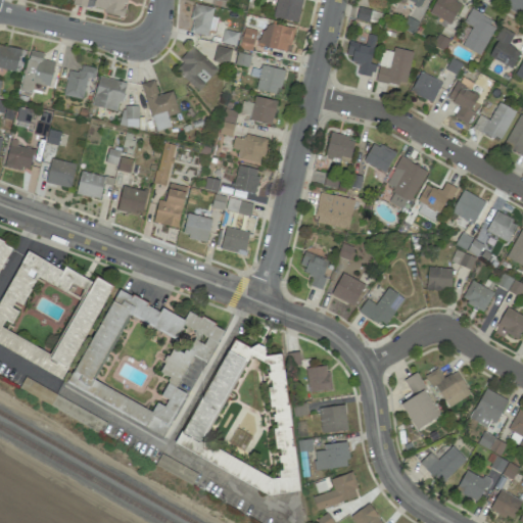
[(126,0),(73,0),(73,5),(123,15),(126,0)]
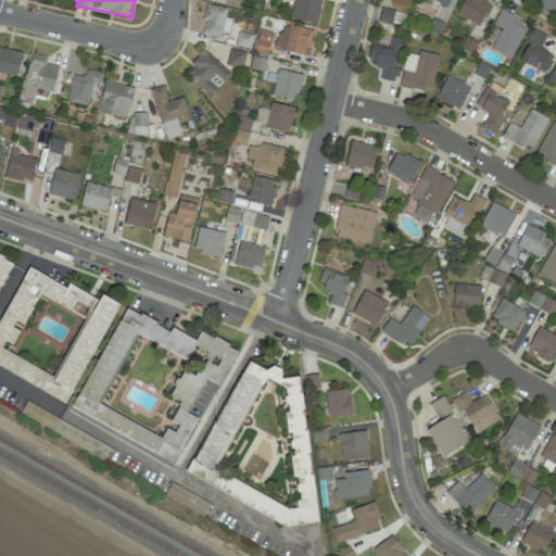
[(317,23),(320,0),(293,0),(290,19),(317,23)]
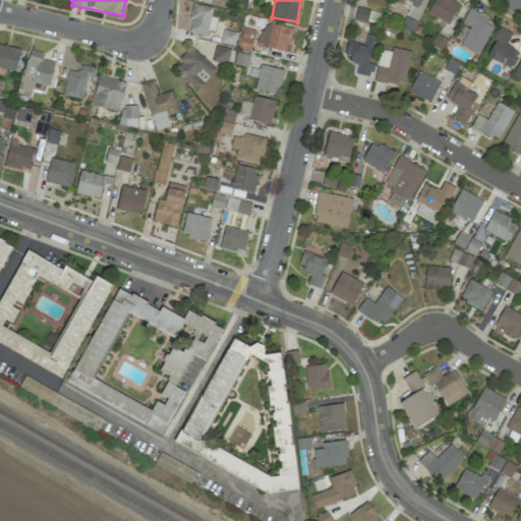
[(433,0),(428,14),(451,23),(459,2),(453,0),(433,0)]
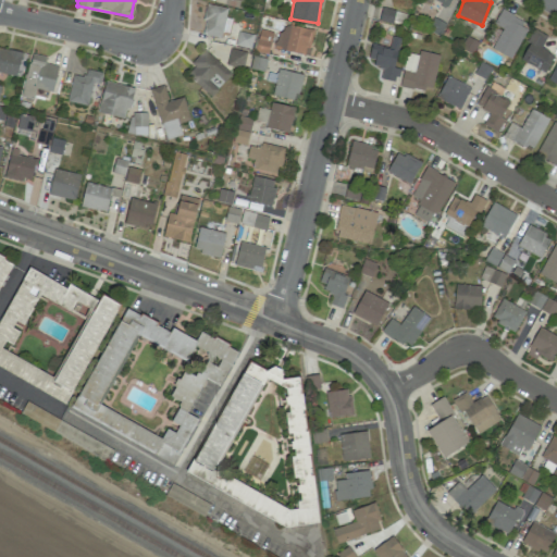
[(230,19),(225,17),(227,9),(207,3),(200,34),(224,39),(230,19)]
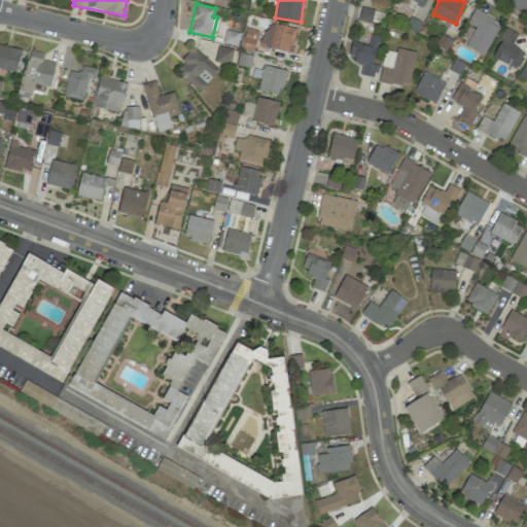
[(358,18),(379,24),(382,13),(361,7),(358,18)]
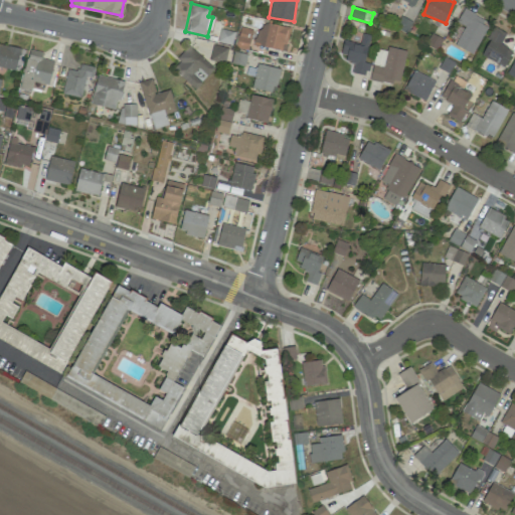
[(472,54),(489,24),(464,10),(457,22),(465,27),(455,45),(472,54)]
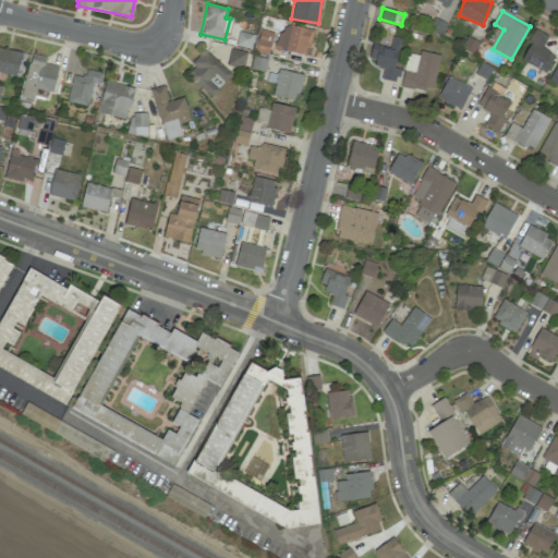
[(313,32),(282,24),(276,48),(307,56),(313,32)]
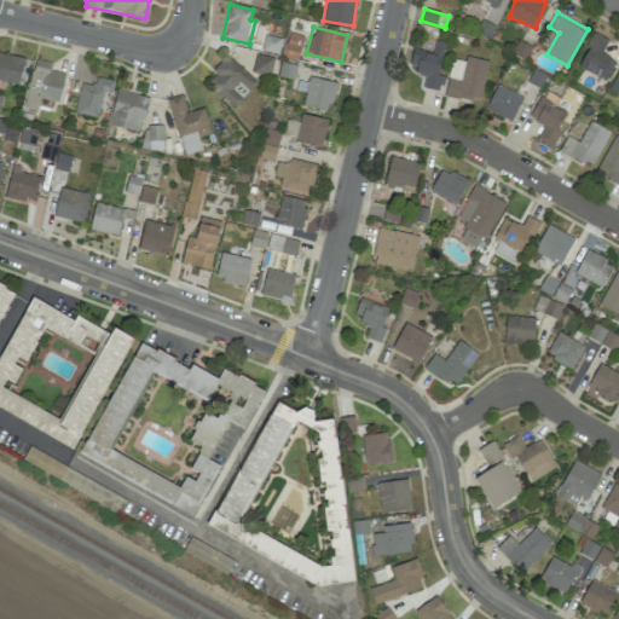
[(578,68),(607,80),(615,61),(601,55),(607,39),(593,33),(578,68)]
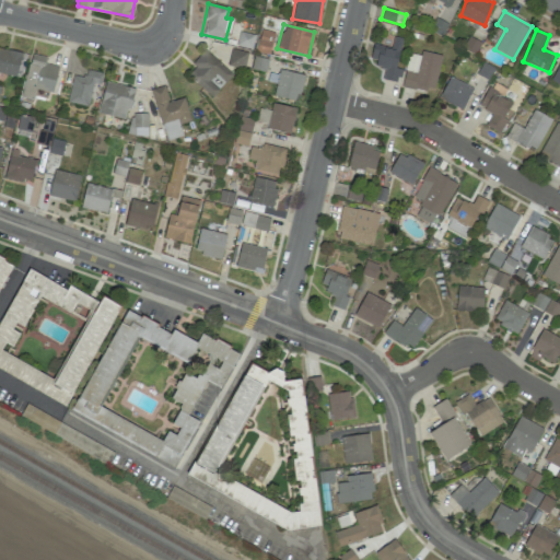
[(273,32),(264,31),(261,46),(271,47),(273,32)]
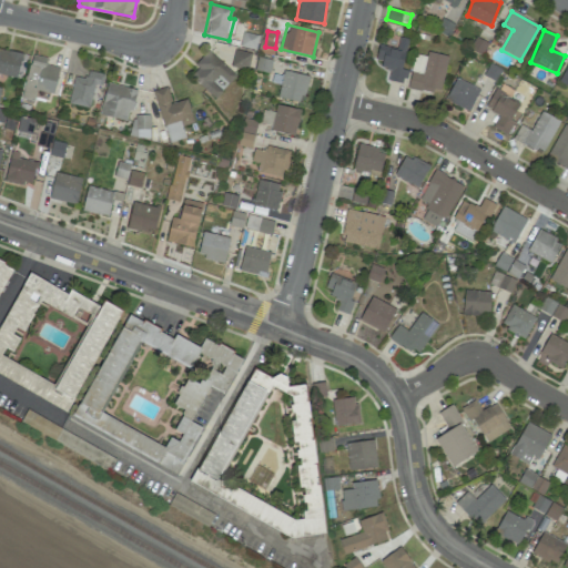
[(259,36),(243,32),(240,47),(255,50),(259,36)]
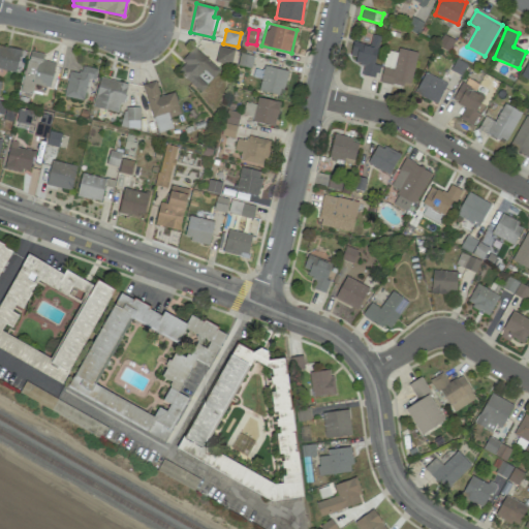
[(376,78),(378,65),(375,65),(378,38),(371,37),(370,45),(352,42),(349,60),(362,61),(360,75),(376,78)]
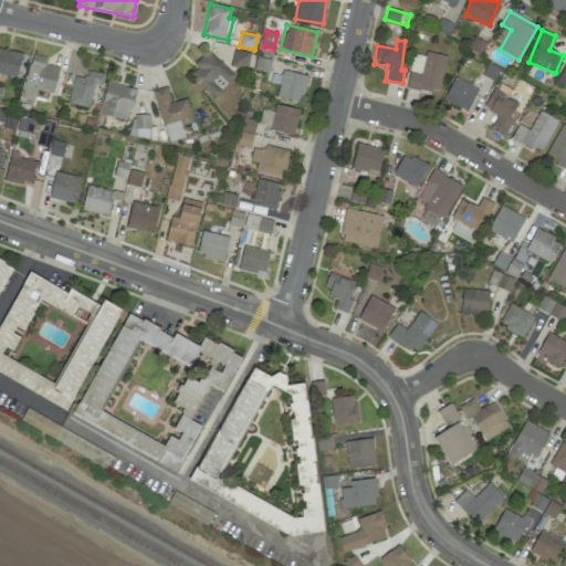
[(0,73),(17,79),(23,55),(0,48),(0,73)]
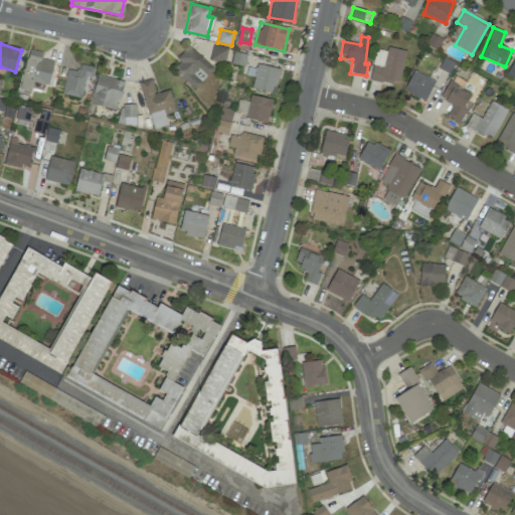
[(223,64),(228,49),(213,44),(208,60),(223,64)]
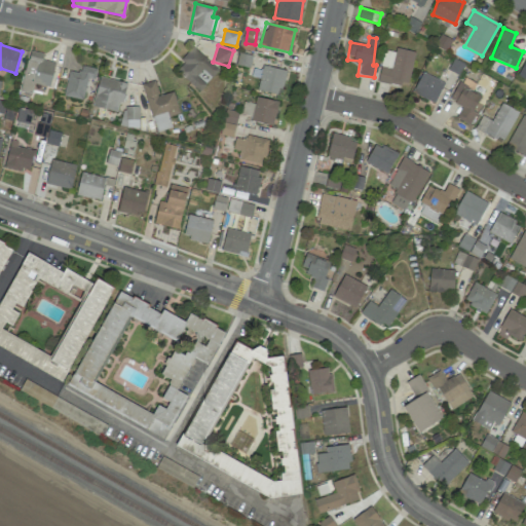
[(218,70),(192,46),(179,61),(184,65),(177,72),(198,91),(205,84),(197,77),(203,70),(211,78),(218,70)]
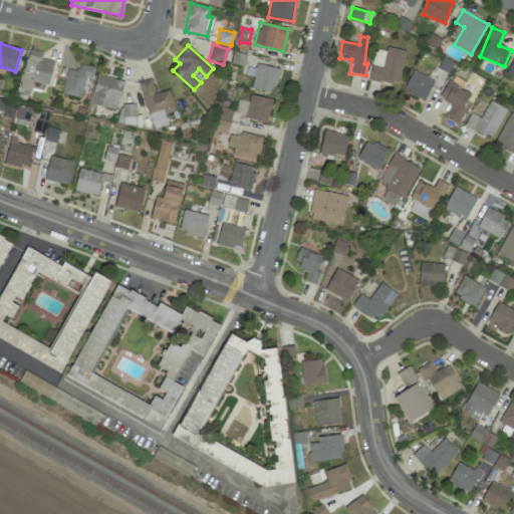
[(398,85),(406,51),(387,46),(386,51),(375,49),(368,77),(398,85)]
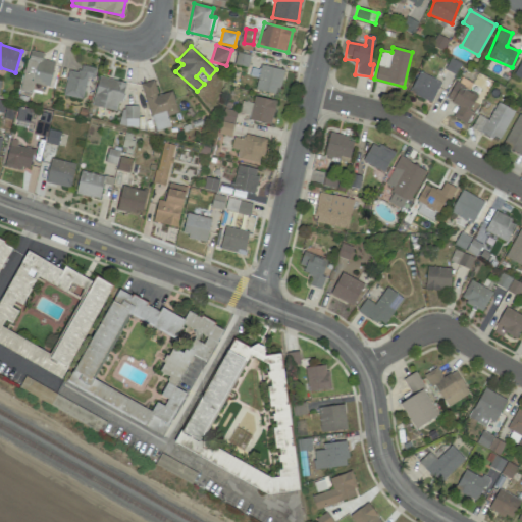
[(55,62),(42,59),(43,53),(30,50),(19,90),(31,93),(34,83),(49,87),(55,62)]
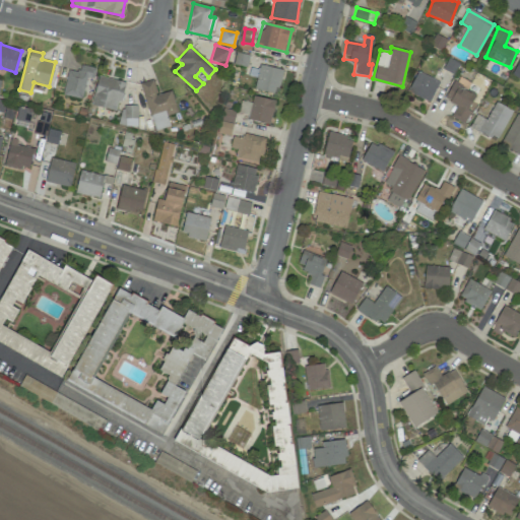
[(234,64),(246,66),(248,55),(236,53),(234,64)]
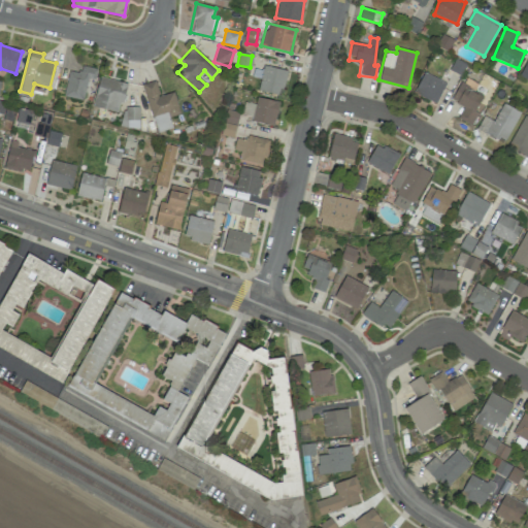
[(527,59),(519,76),(527,80),(527,59)]
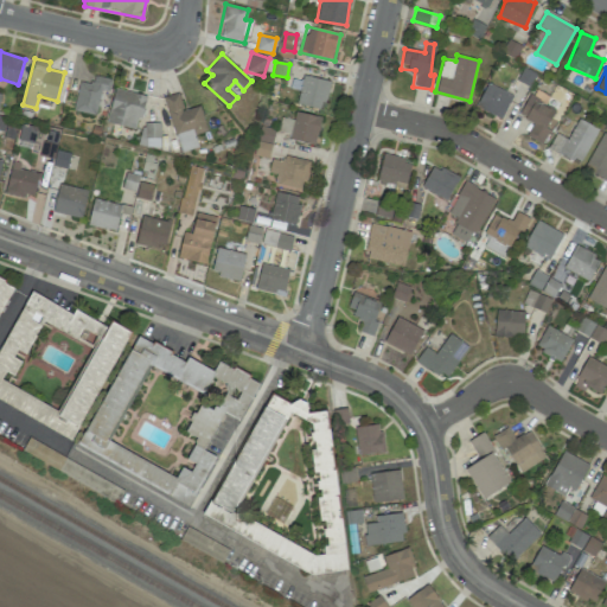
[(112,80),(95,75),(93,84),(81,81),(72,110),(95,116),(102,90),(108,91),(112,80)]
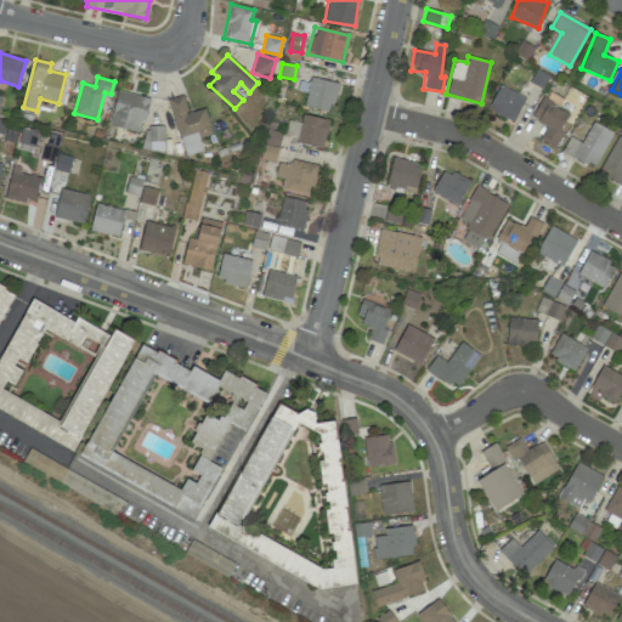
[(299,82),(298,90),(306,92),(304,107),(331,113),(337,83),(309,78),(309,83),(299,82)]
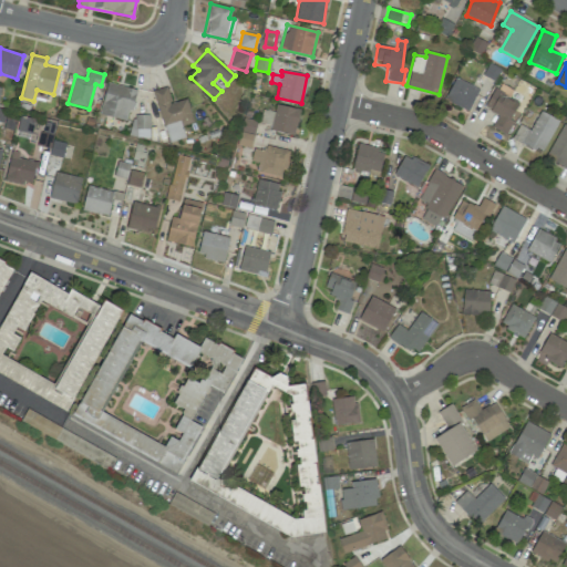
[(478,89),(455,78),(444,100),(468,112),(478,89)]
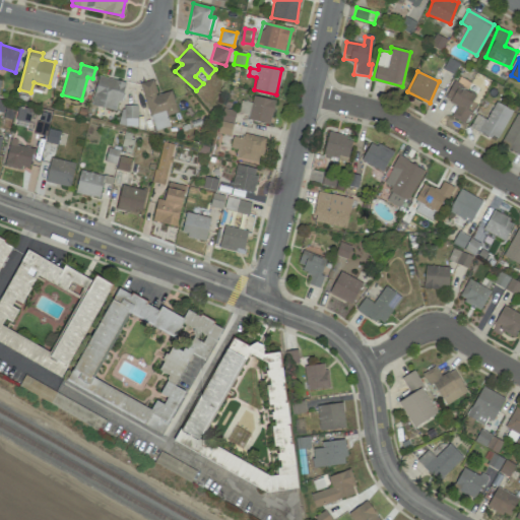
[(116,110),(117,101),(122,102),(125,81),(98,76),(91,106),(116,110)]
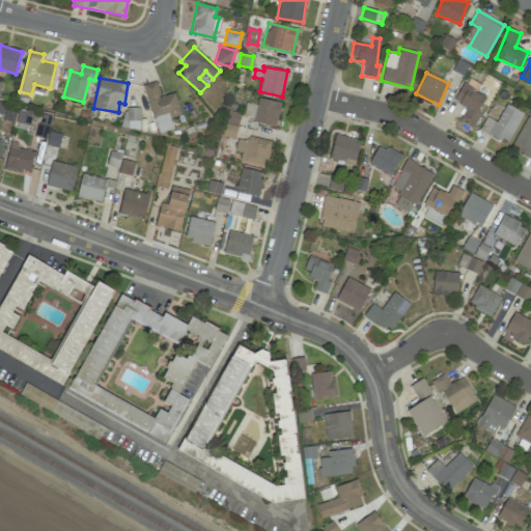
[(453,101),(467,108),(460,119),(472,126),(487,98),(477,92),(479,87),(465,79),(453,101)]
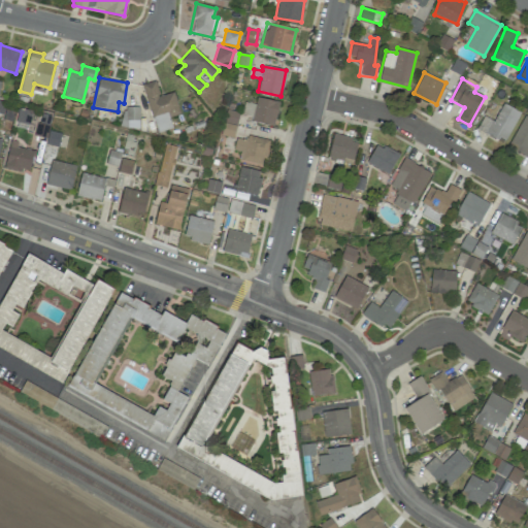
[(179,114),(173,92),(159,96),(155,81),(142,85),(156,133),(172,128),(169,118),(179,114)]
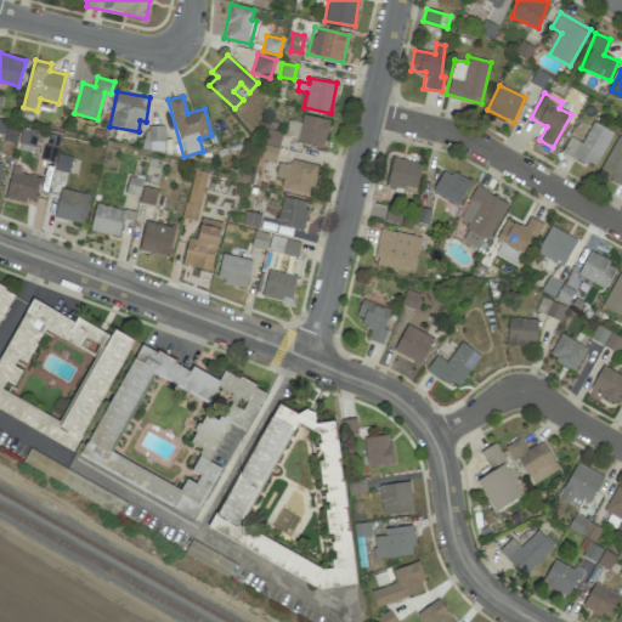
[(328,119),(301,116),(300,123),(288,120),(284,135),(297,137),(295,142),(323,147),(328,119)]
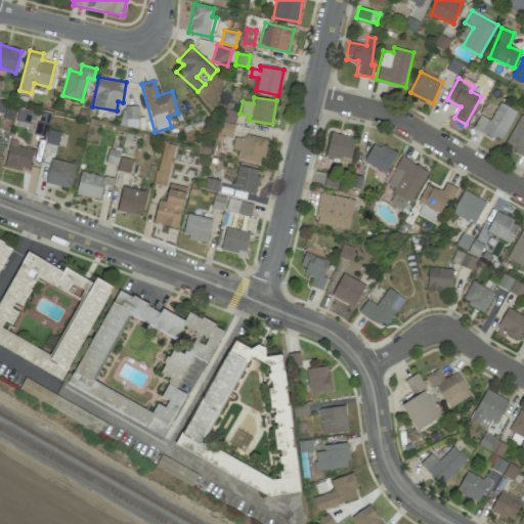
[(500,142),(517,112),(499,102),(489,120),(480,115),(473,128),(500,142)]
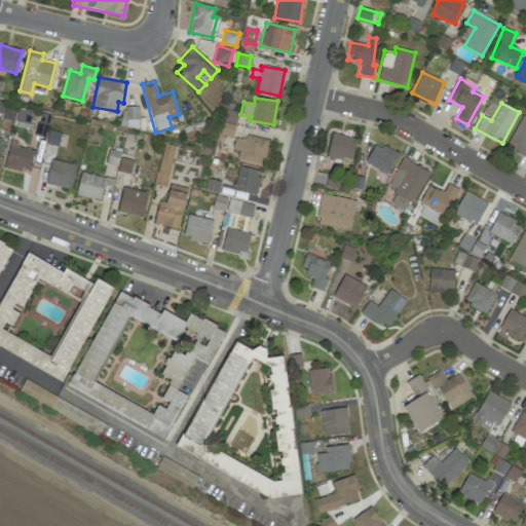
[(122,127),(139,126),(138,106),(121,107),(122,127)]
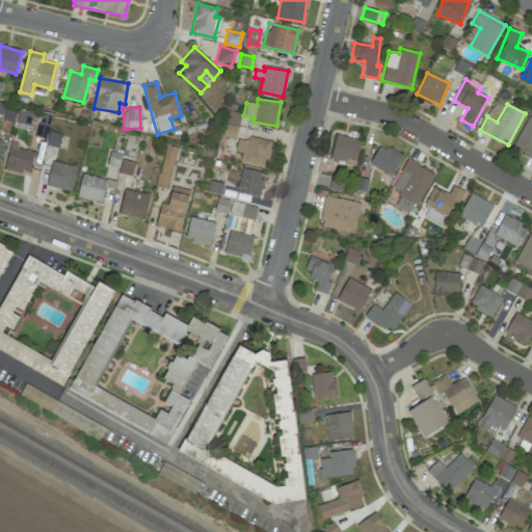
[(29,126),(32,113),(19,110),(16,123),(29,126)]
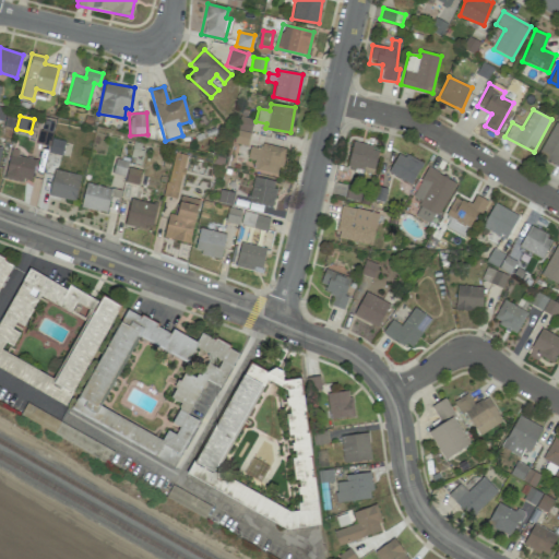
[(233,142),(247,146),(254,120),(240,116),(233,142)]
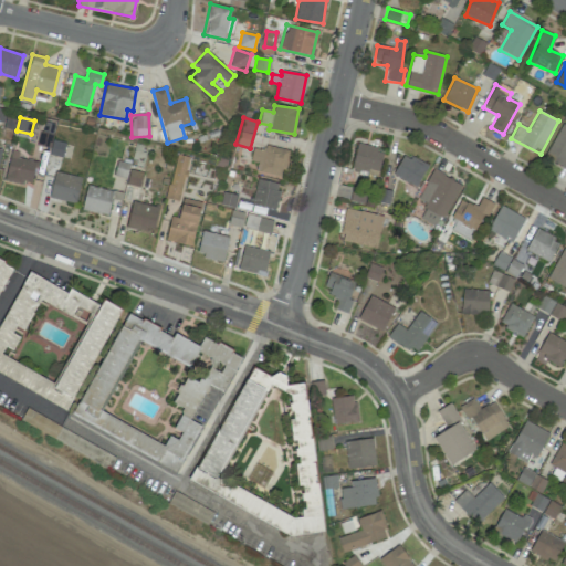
[(565,126),(561,124),(545,159),(565,168),(565,126)]
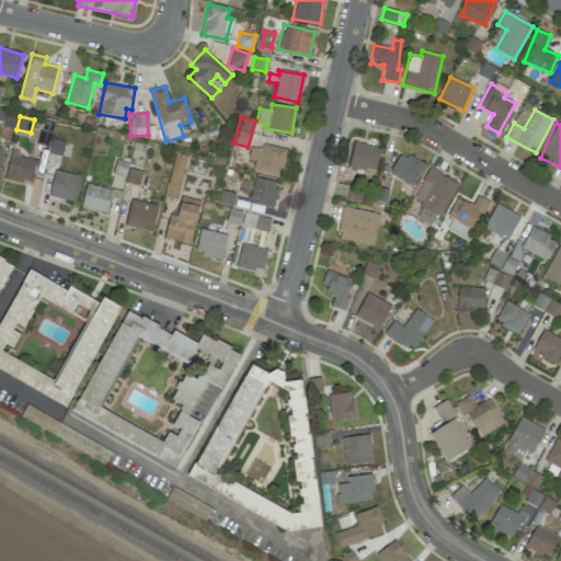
[(37,145),(50,146),(49,153),(63,156),(64,141),(52,140),(52,134),(38,132),(37,145)]
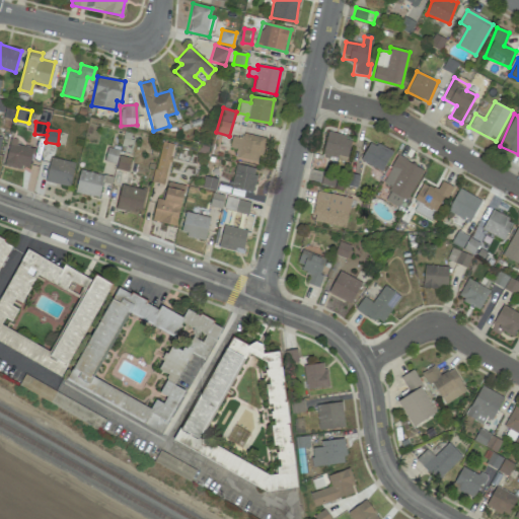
[(352,136),(326,132),(322,159),(347,163),(352,136)]
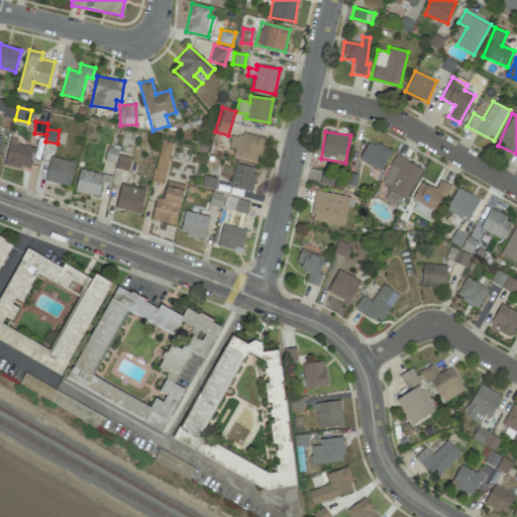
[(236,148),(234,158),(259,163),(264,138),(231,132),(229,146),(236,148)]
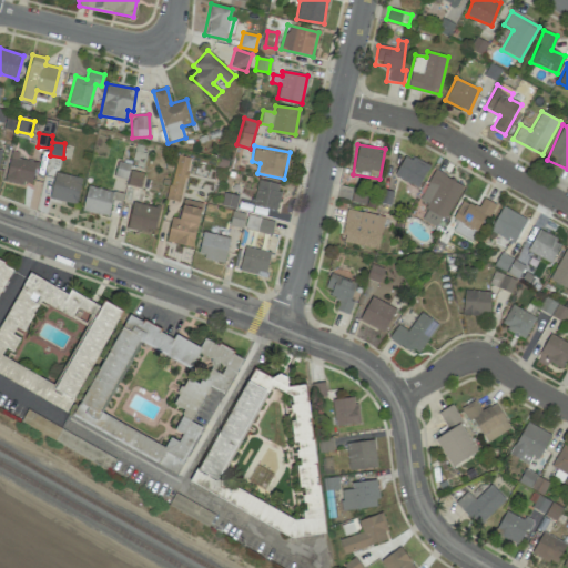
[(32,185),(36,161),(18,159),(19,152),(10,151),(6,182),(32,185)]
